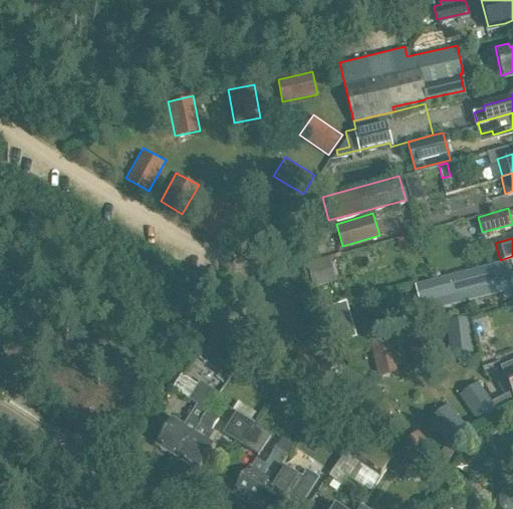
[(313,284),(335,278),(328,253),(306,259),(313,284)]
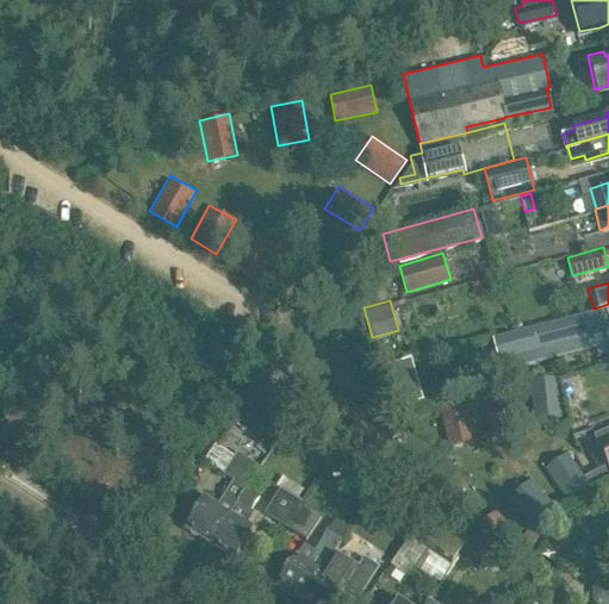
[(608,304),(594,309),(491,335),(498,362),(501,362),(502,368),(595,344),(608,340),(608,304)]
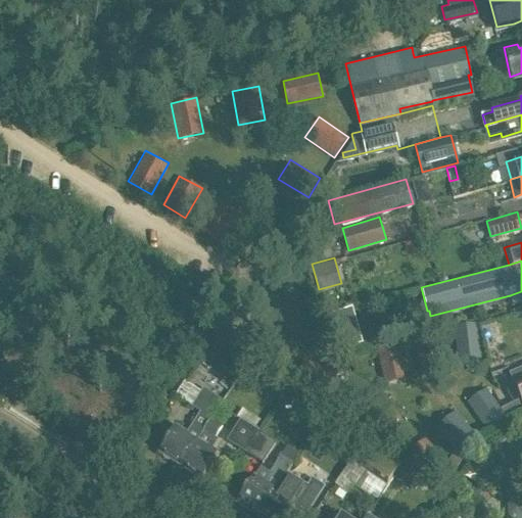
[(334,310),(336,319),(340,330),(344,345),(361,341),(352,314),(349,304),(334,310)]
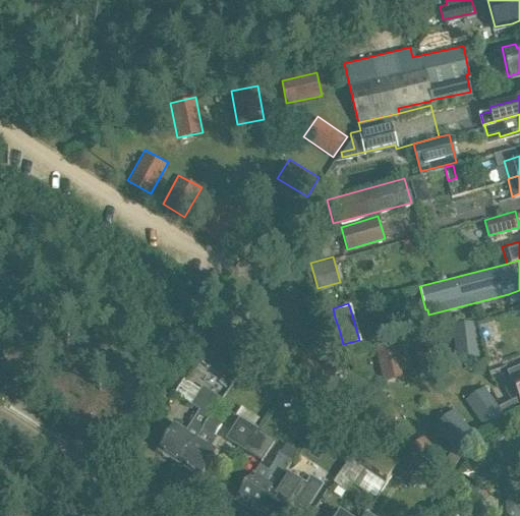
[(485,355),(504,351),(499,333),(517,328),(513,310),(476,320),(485,355)]
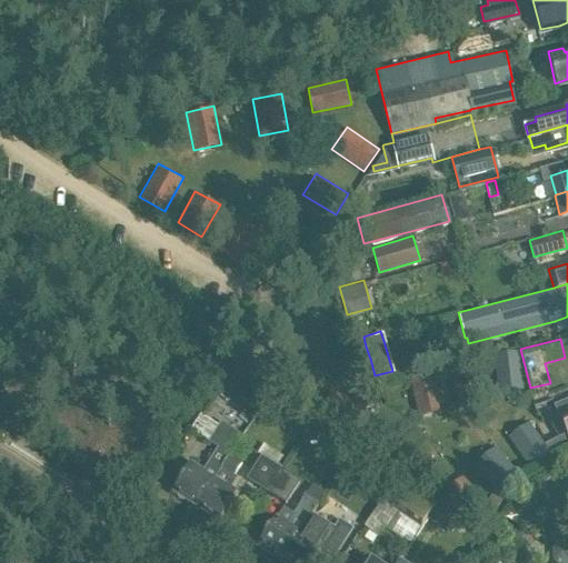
[(498,391),(524,388),(519,349),(494,352),(498,391)]
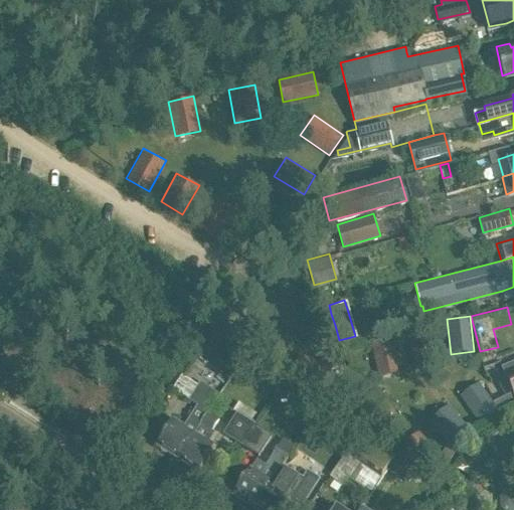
[(430,328),(407,333),(414,368),(438,363),(430,328)]
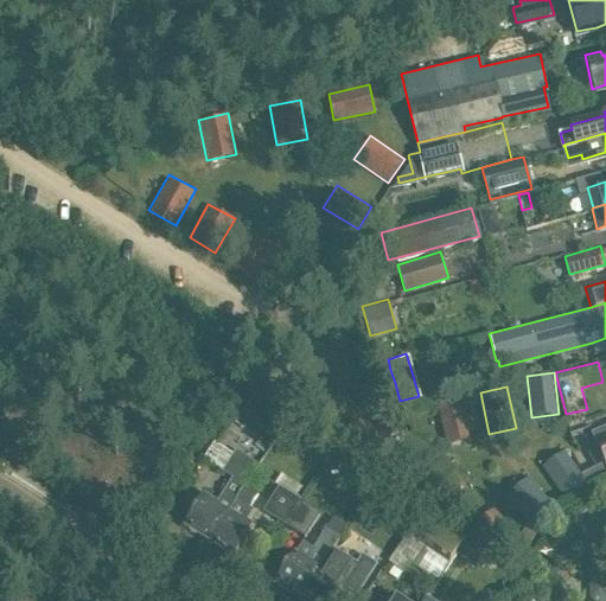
[(472,436),(463,398),(437,404),(446,443),(472,436)]
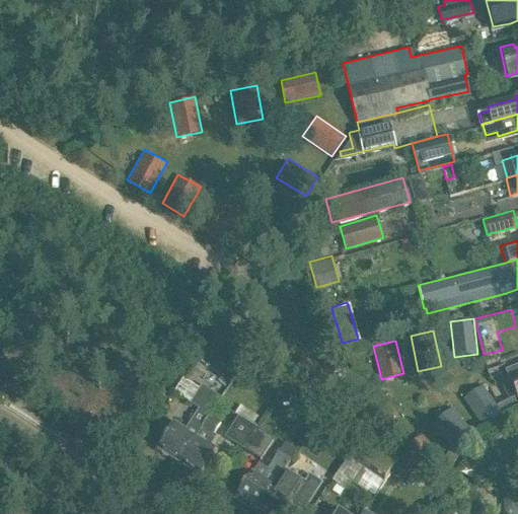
[(301,356),(296,378),(329,386),(336,363),(301,356)]
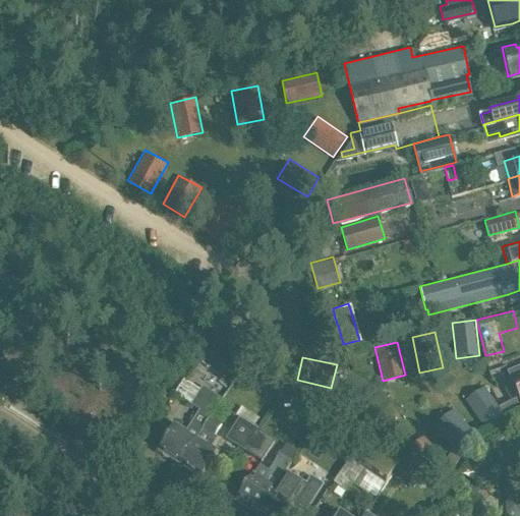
[(283,392),(292,399),(299,390),(289,383),(283,392)]
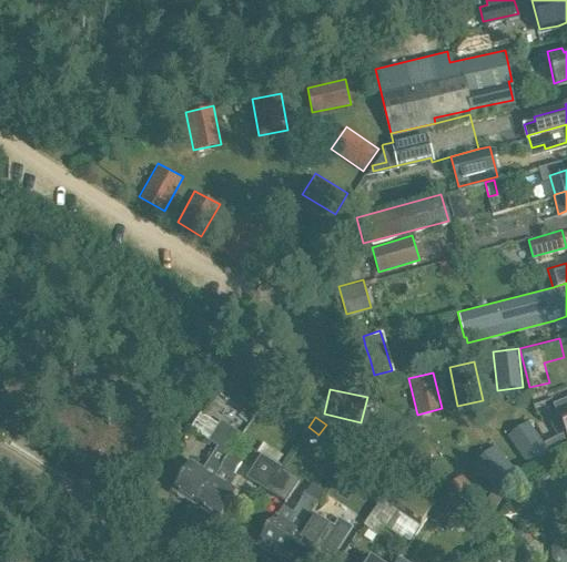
[(191,460),(172,488),(176,490),(178,493),(183,498),(186,498),(195,503),(214,476),(219,467),(229,451),(242,432),(220,418),(208,438),(216,443),(206,459),(202,467),(191,460)]
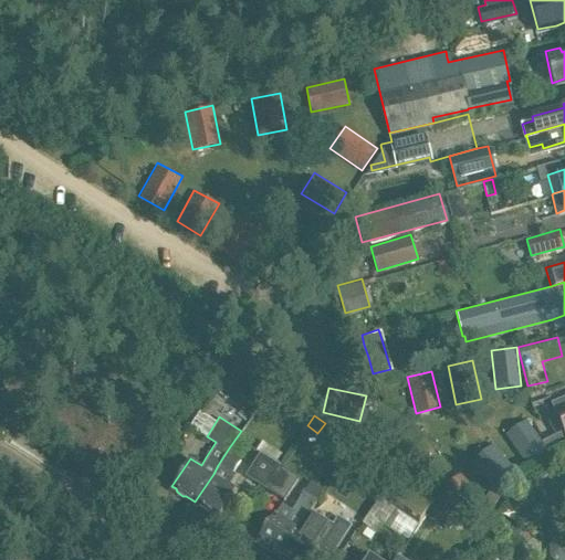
[(525,418),(504,432),(526,464),(547,451),(548,450),(546,447),(542,441),(527,421),(525,418)]
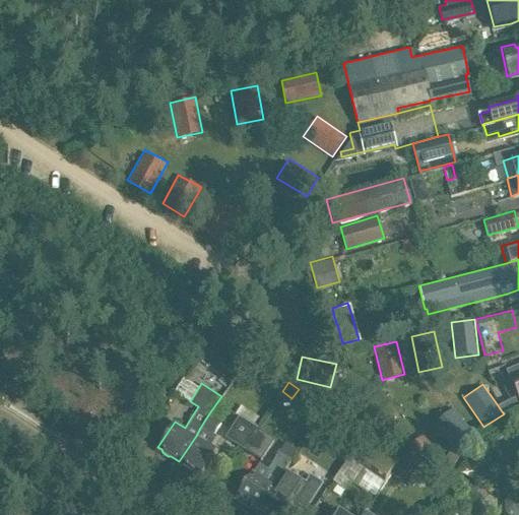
[(518,404),(514,396),(498,405),(502,411),(504,413),(504,414),(518,405),(518,404)]
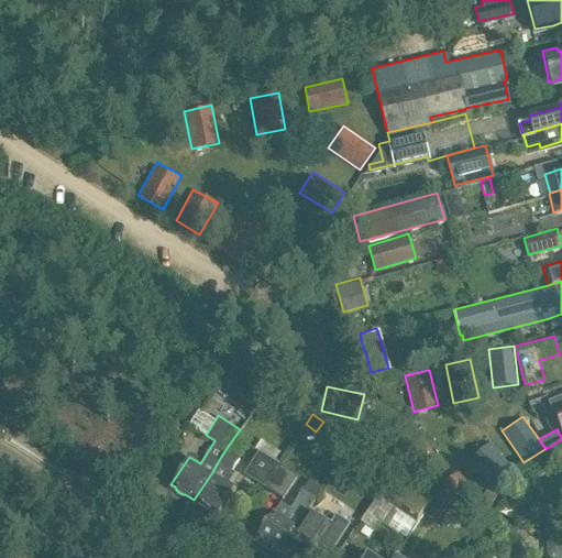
[(494,488),(515,470),(489,440),(469,458),(494,488)]
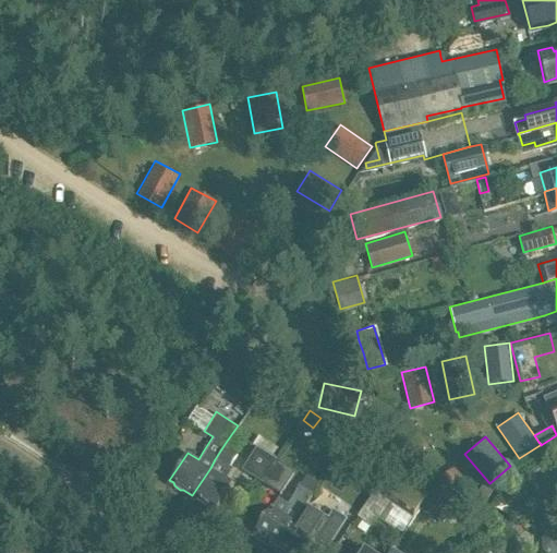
[(210,468),(192,495),(201,501),(202,504),(208,508),(212,507),(215,509),(223,497),(232,482),(226,478),(231,468),(228,465),(237,452),(225,444),(215,459),(210,468)]
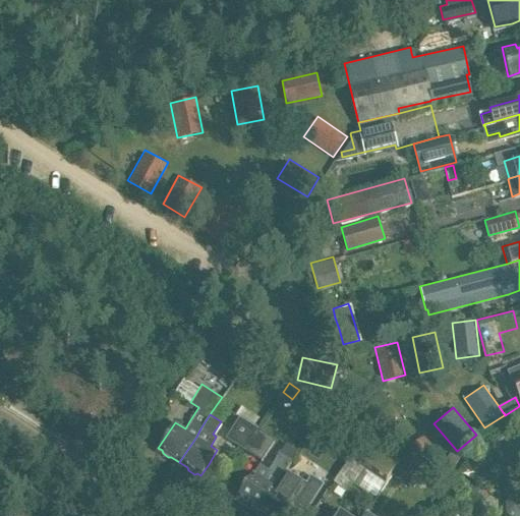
[(243,448),(256,426),(239,415),(226,437),(243,448)]
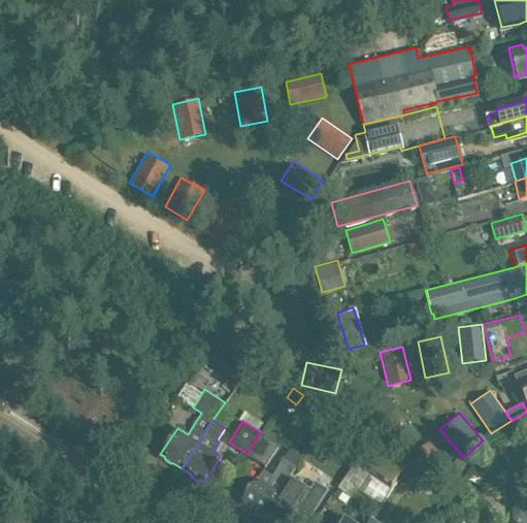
[(260,432),(246,454),(264,465),(277,444),(260,432)]
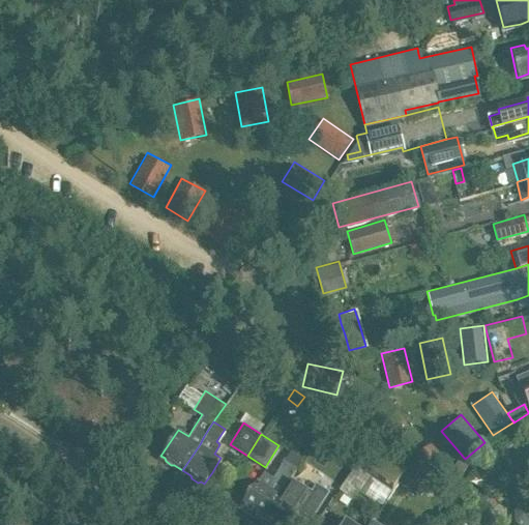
[(358,434),(349,448),(361,457),(370,444),(371,442),(358,434)]
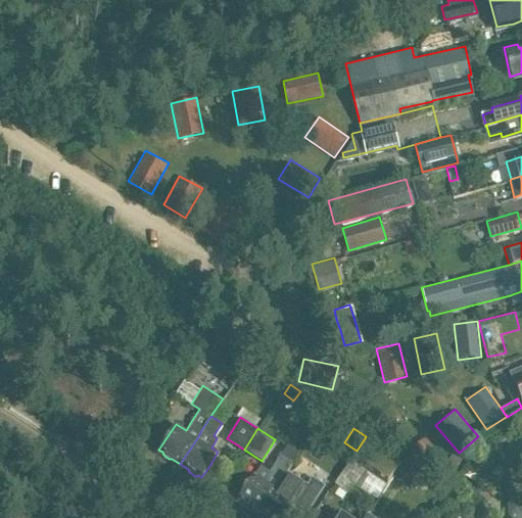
[(411,449),(408,451),(410,454),(423,470),(428,476),(443,463),(445,462),(425,436),(411,449)]
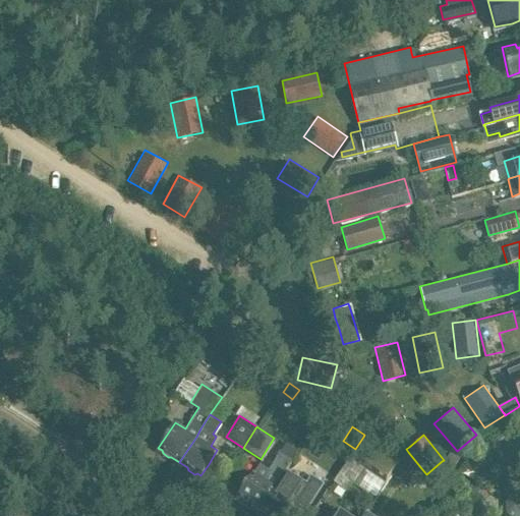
[(363,437),(351,454),(364,464),(387,478),(399,461),(363,437)]
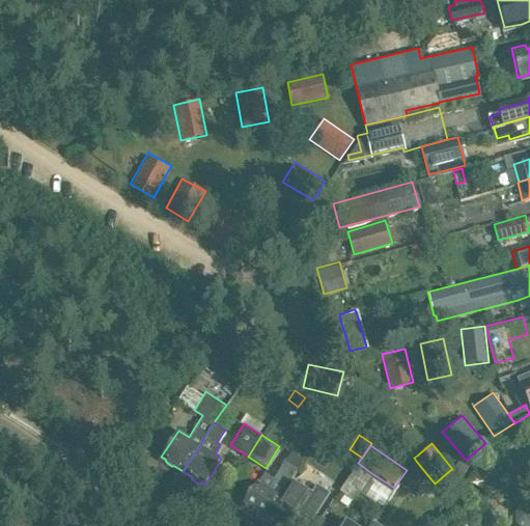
[(243,504),(241,507),(262,522),(291,477),(301,462),(304,458),(295,452),(291,450),(289,454),(277,473),(272,481),(262,475),(262,476),(258,482),(257,482),(243,504)]
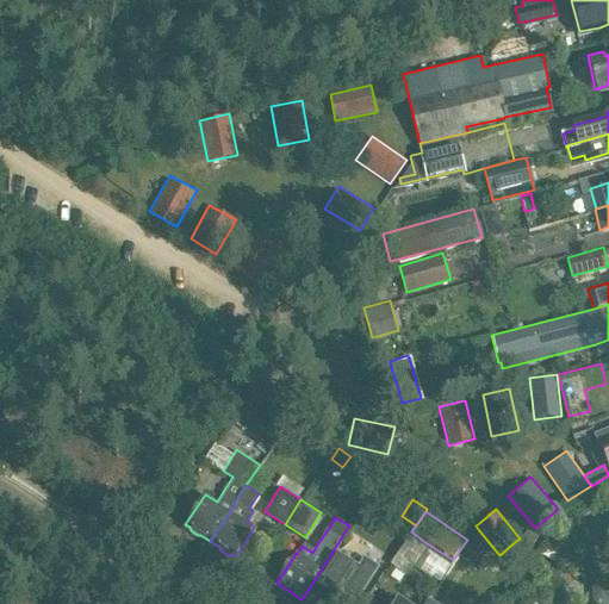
[(335,548),(302,599),(308,603),(333,603),(345,587),(359,597),(379,566),(362,555),(358,562),(335,548)]
